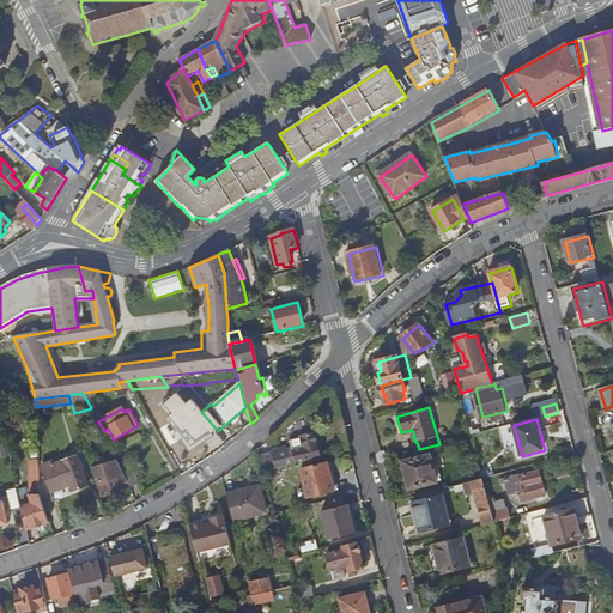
[(265,472),(322,457),(316,434),(302,437),(302,438),(291,441),(293,450),(287,451),(287,449),(278,451),(278,453),(261,457),(265,472)]
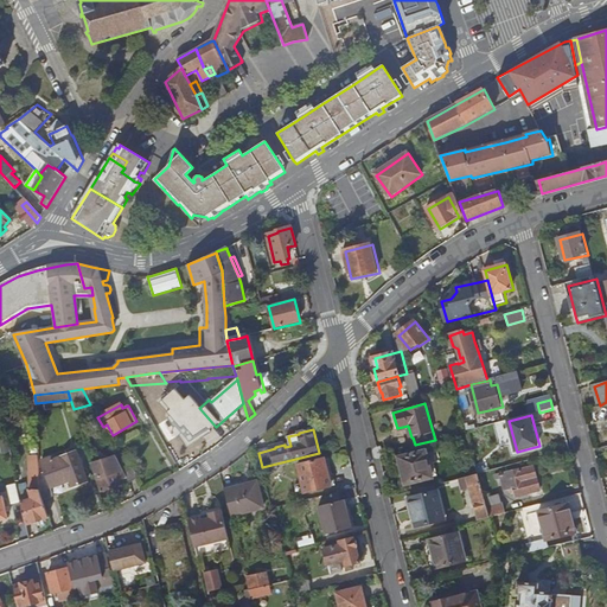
[(435,462),(439,462),(435,449),(401,458),(407,484),(439,475),(435,462)]
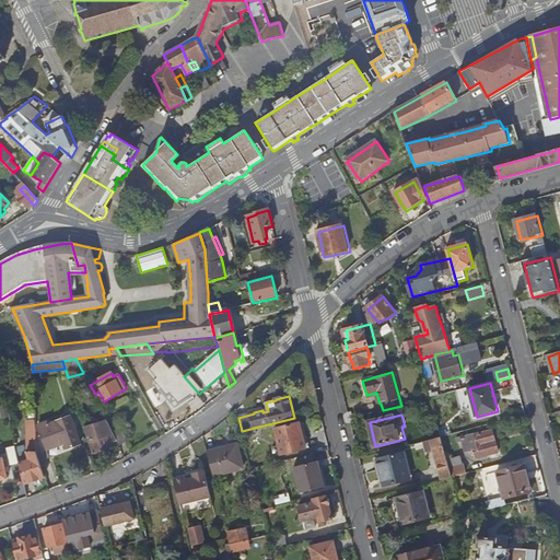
[(36,452),(41,462),(50,458),(47,450),(66,443),(68,448),(81,444),(71,417),(49,424),(48,422),(38,426),(43,436),(36,439),(36,450),(36,452)]
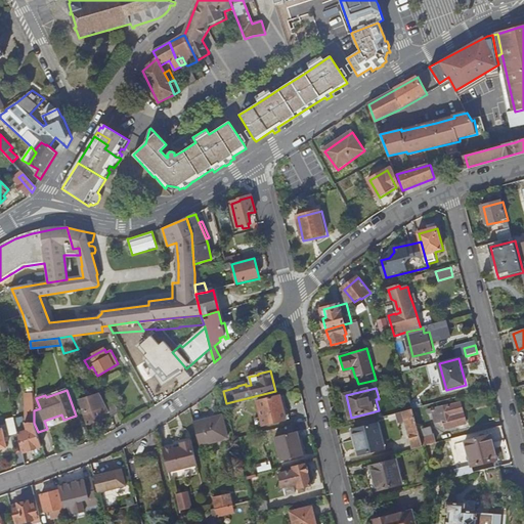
[(102,413),(110,411),(105,403),(100,393),(96,395),(81,400),(80,400),(88,425),(104,419),(102,413)]
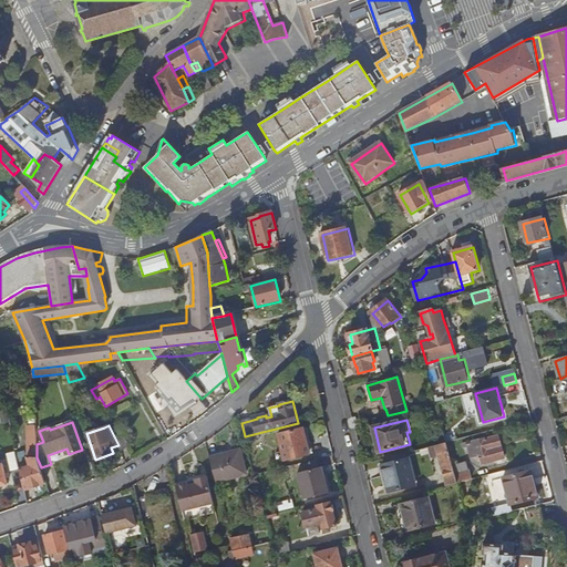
[(303,429),(278,435),(285,461),(310,454),(303,429)]
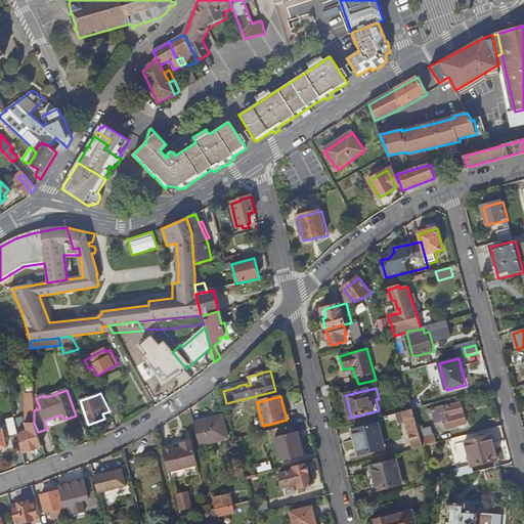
[(110,411),(112,417),(120,412),(114,399),(105,403),(110,411)]
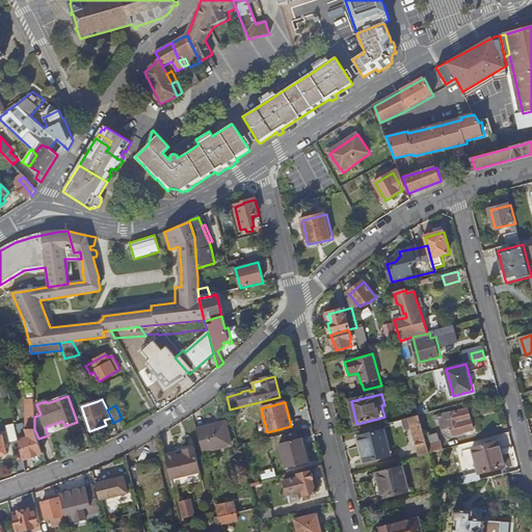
[(230,410),(232,420),(251,415),(248,405),(230,410)]
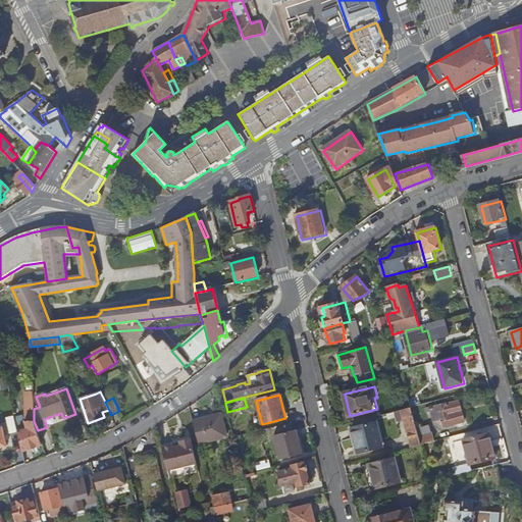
[(441,420),(442,425),(444,428),(465,423),(460,403),(447,406),(447,405),(435,407),(435,408),(426,410),(427,414),(431,413),(434,422),(438,421),(441,420)]
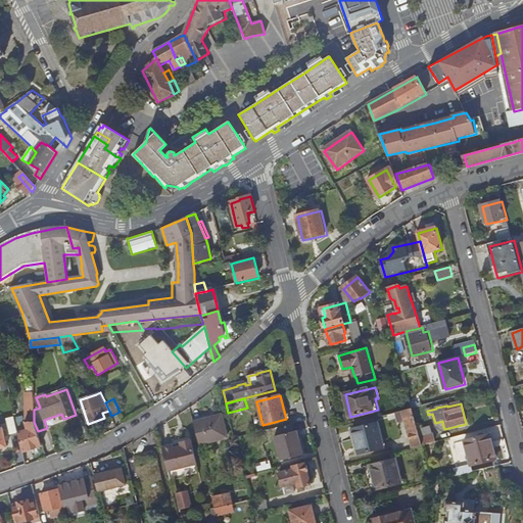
[(423,446),(421,438),(414,412),(413,409),(403,411),(414,448),(423,446)]
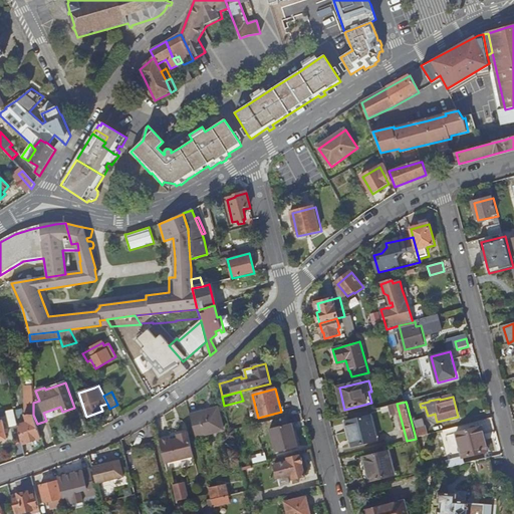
[(8,410),(11,425),(16,424),(14,409),(8,410)]
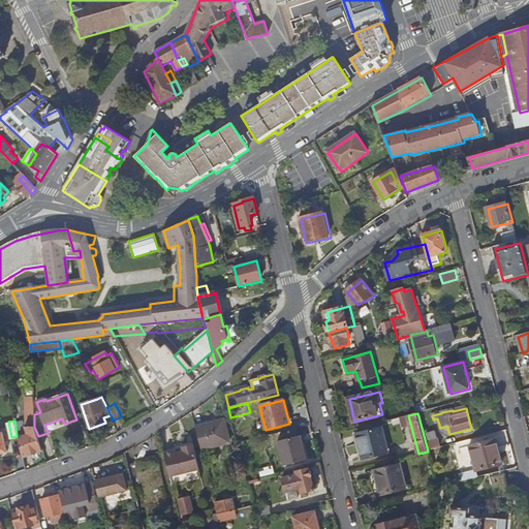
[(196,428),(201,450),(230,444),(224,421),(196,428)]
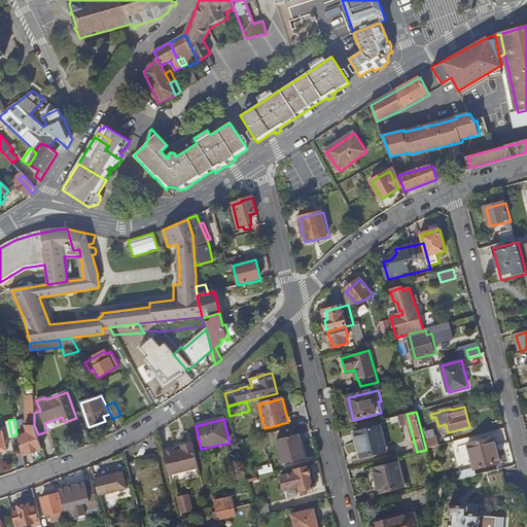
[(43,450),(38,434),(34,425),(34,423),(25,423),(28,433),(19,436),(23,456),(43,450)]
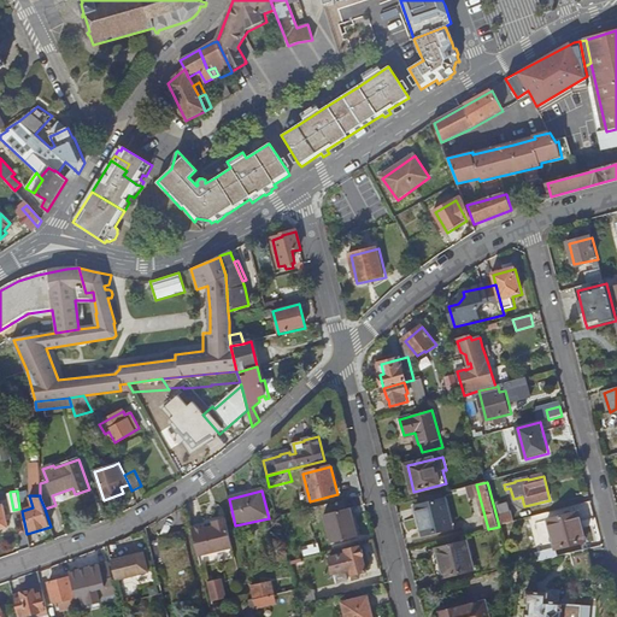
[(418,507),(425,536),(454,529),(447,500),(418,507)]
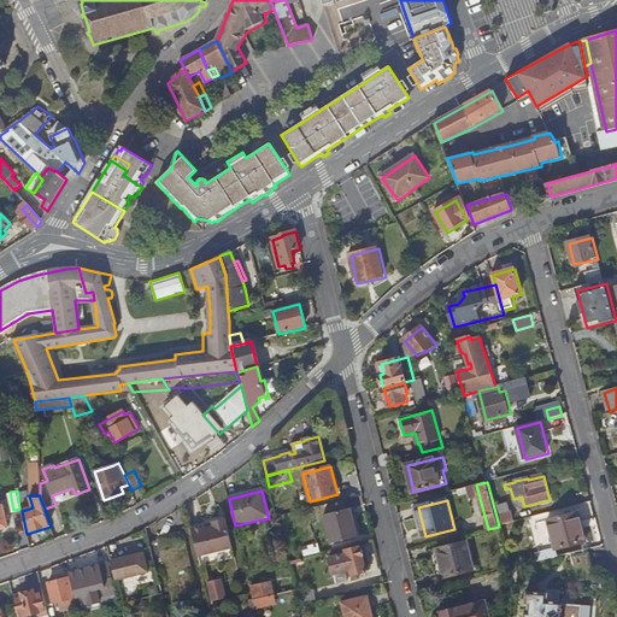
[(511,512),(497,517),(499,527),(513,522),(511,512)]
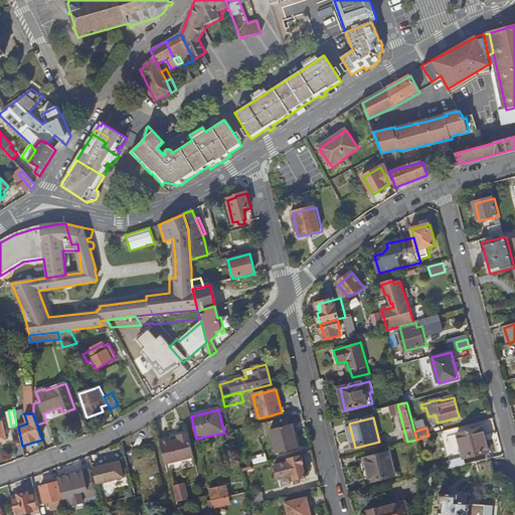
[(489,440),(485,441),(482,427),(451,437),(457,462),(492,453),(489,440)]
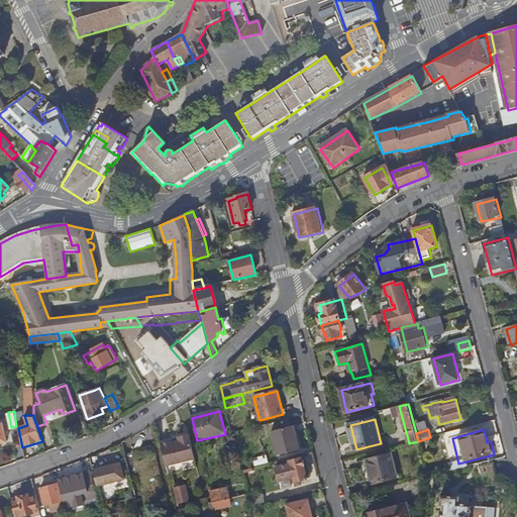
[(295,431),(278,435),(284,455),(292,453),(291,449),(300,447),(295,431)]
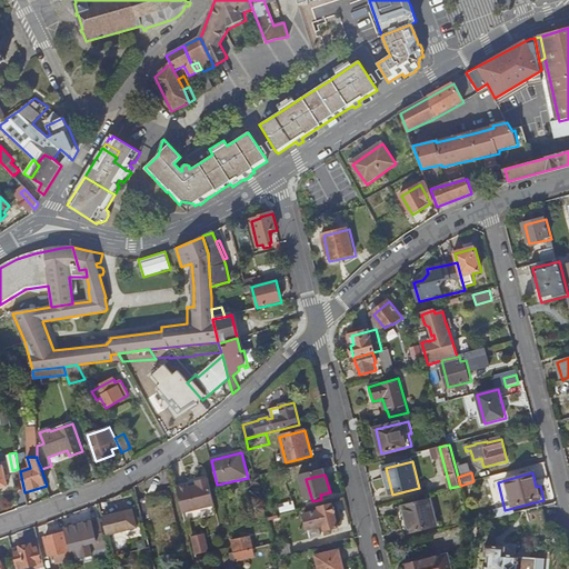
[(197,482),(197,483),(198,487),(190,488),(189,486),(177,489),(183,513),(215,506),(208,479),(197,482)]
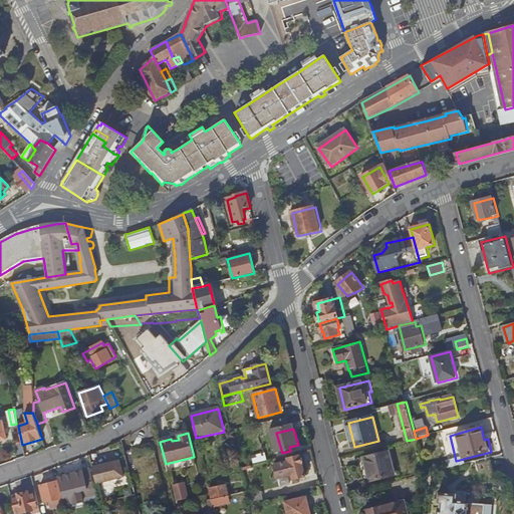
[(154,447),(132,452),(144,501),(166,496),(154,447)]
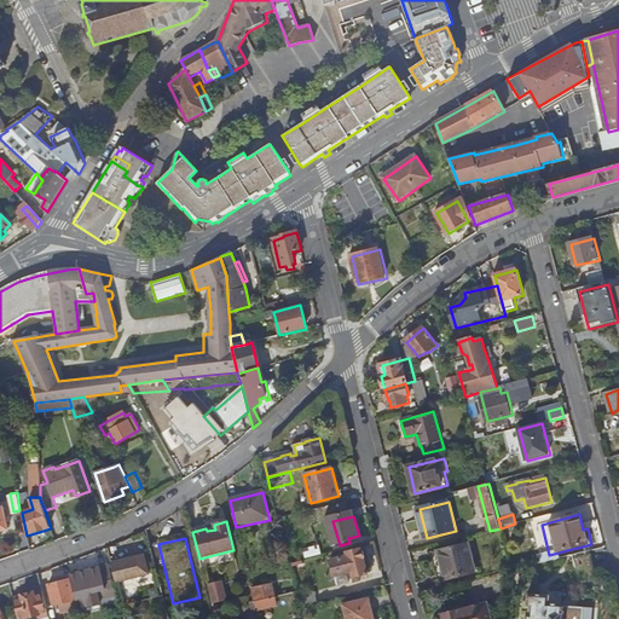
[(469,544),(440,551),(447,580),(476,573),(469,544)]
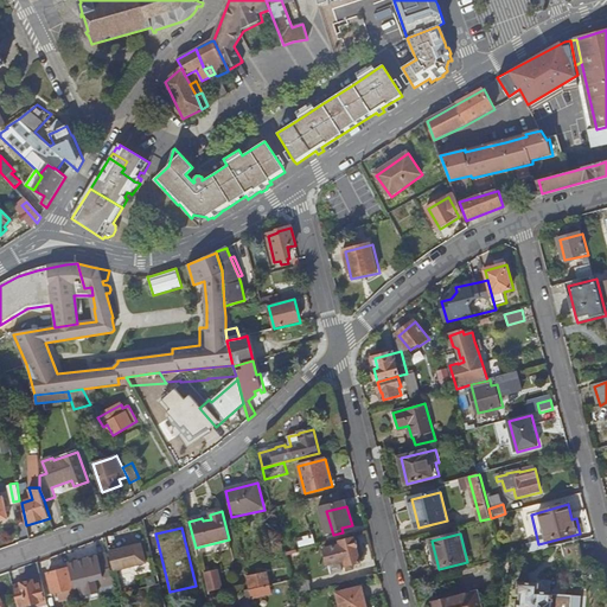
[(340,542),(342,547),(326,550),(330,563),(339,561),(339,563),(346,561),(347,567),(362,563),(355,538),(340,542)]
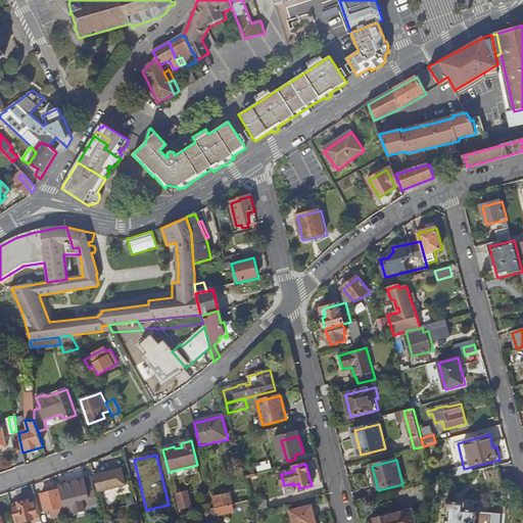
[(102,474),(106,490),(127,485),(123,469),(102,474)]
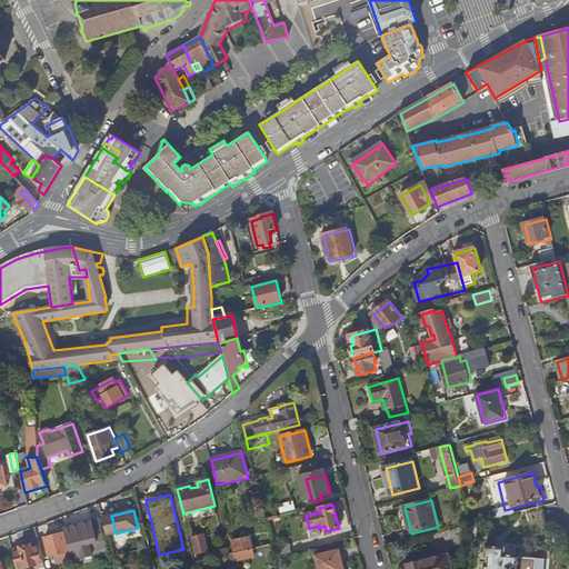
[(108,536),(116,533),(111,516),(102,518),(108,536)]
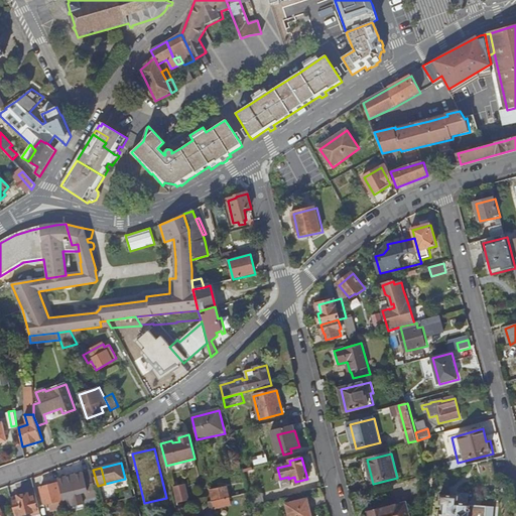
[(58,480),(62,498),(66,510),(85,505),(84,501),(100,497),(96,483),(94,484),(91,471),(58,480)]
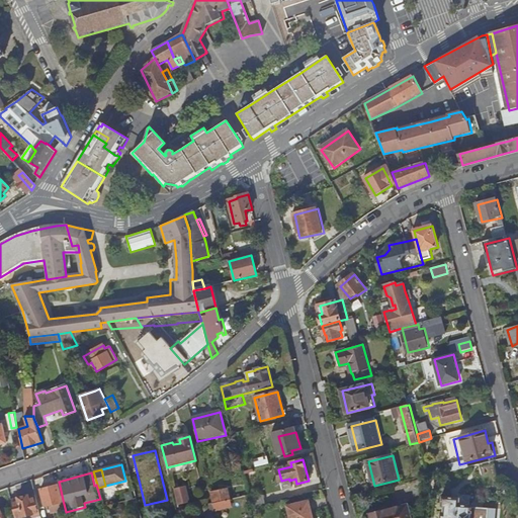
[(63,502),(58,486),(41,491),(45,500),(48,499),(50,506),(63,502)]
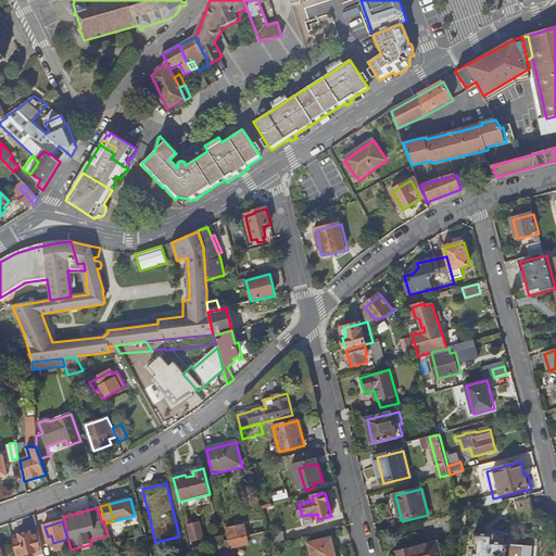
[(200,522),(189,526),(193,542),(204,540),(200,522)]
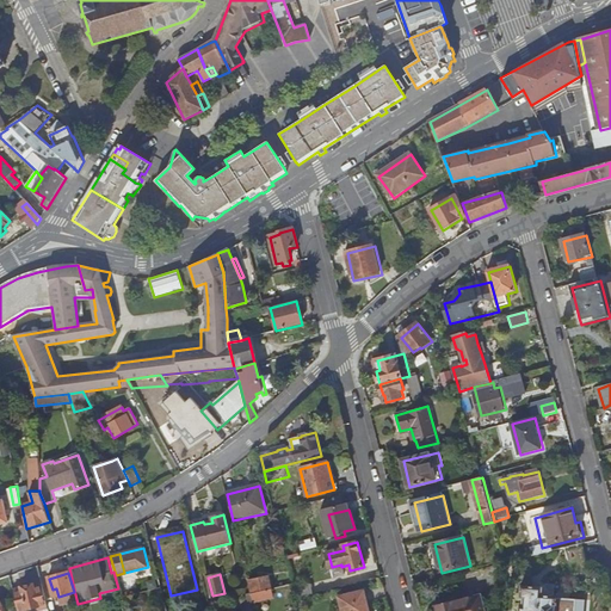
[(251,582),(253,592),(272,588),(270,578),(251,582)]
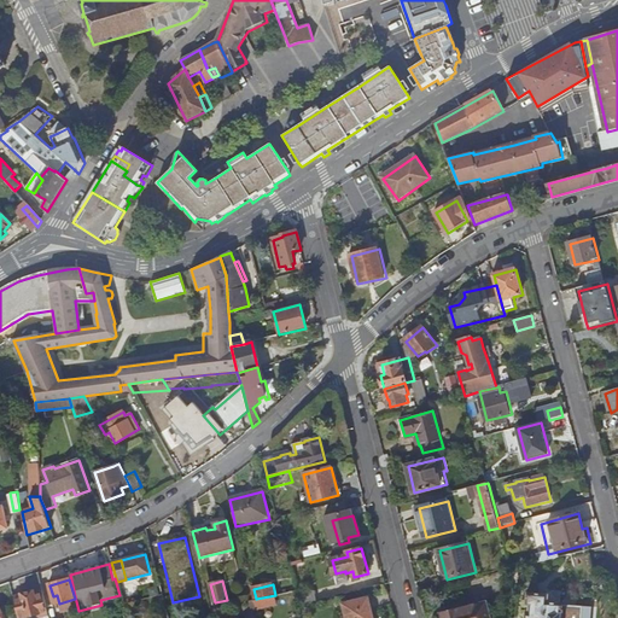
[(41,617),(50,616),(47,604),(44,592),(35,593),(35,592),(23,595),(23,596),(15,599),(18,617),(27,617),(40,614),(41,617)]
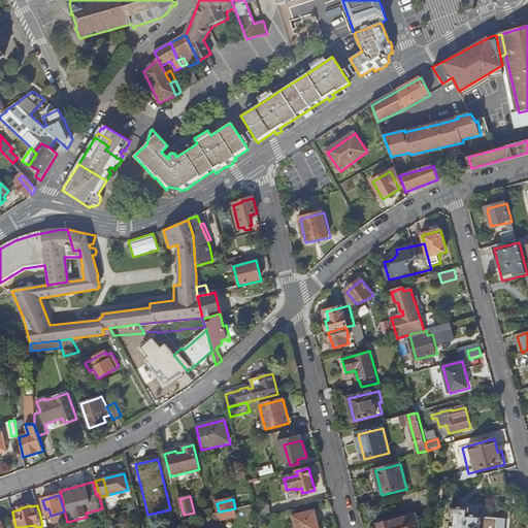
[(257,518),(271,515),(269,505),(255,509),(257,518)]
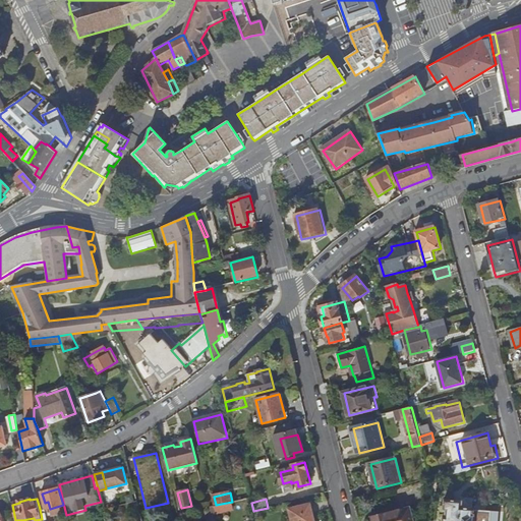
[(472,500),(461,499),(460,502),(444,500),(443,510),(446,510),(446,515),(443,515),(441,520),(488,520),(489,512),(471,510),(472,500)]
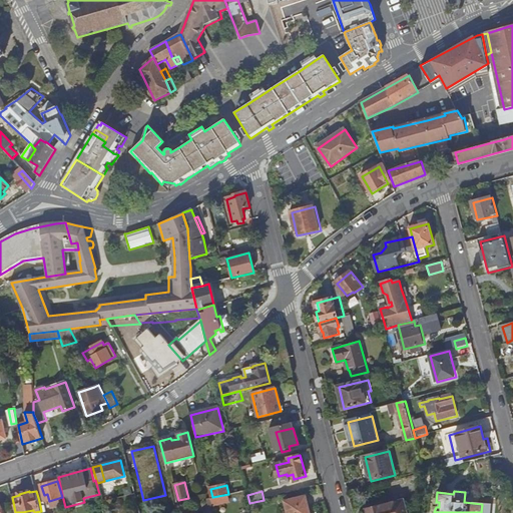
[(309,512),(306,498),(285,503),(288,512),(309,512)]
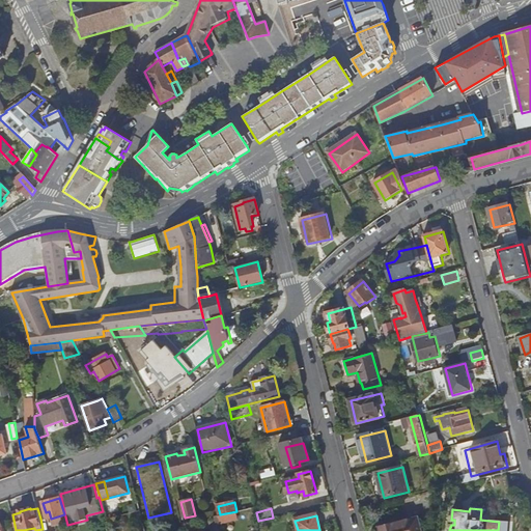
[(420,530),(417,515),(379,525),(380,530),(420,530)]
